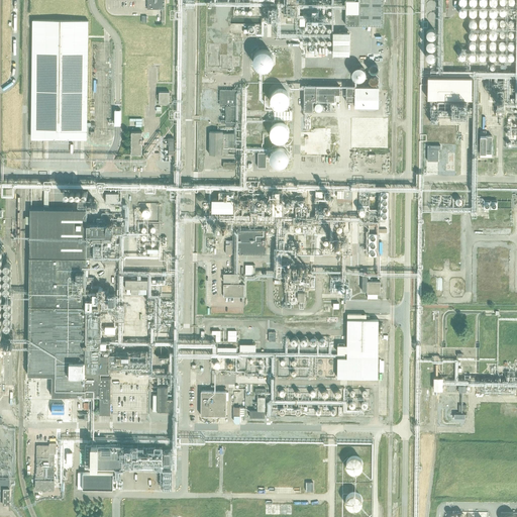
[(146,0),(147,9),(165,9),(164,0),(146,0)]
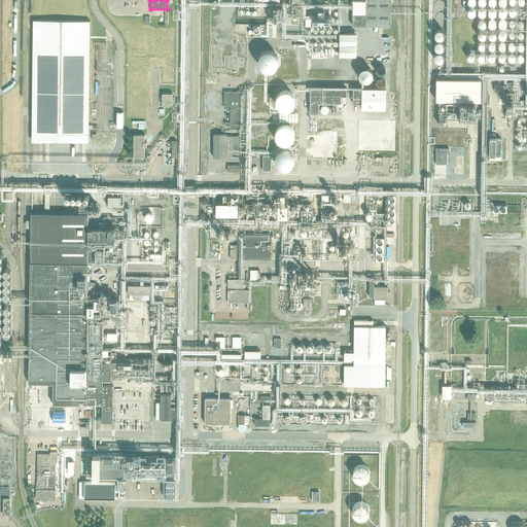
[(283,0),(278,0),(274,0),(272,16),(278,18),(278,13),(278,6),(282,7),(283,0)]
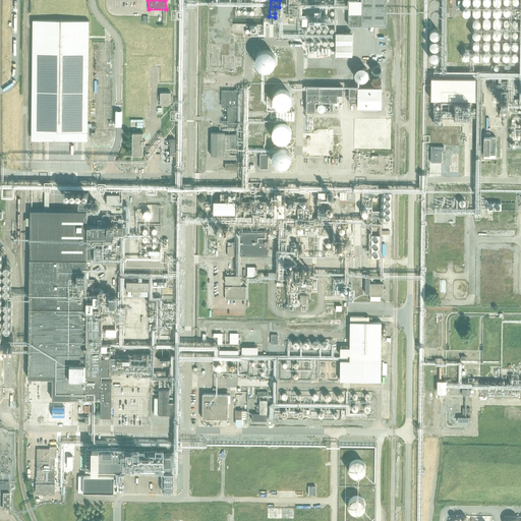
[(348,0),(348,25),(386,25),(386,0),(348,0)]
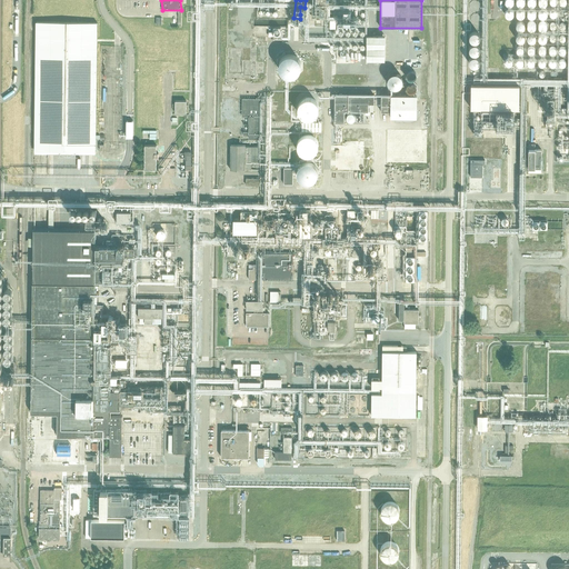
[(520,7),(513,1),(505,12),(511,18),(520,7)]
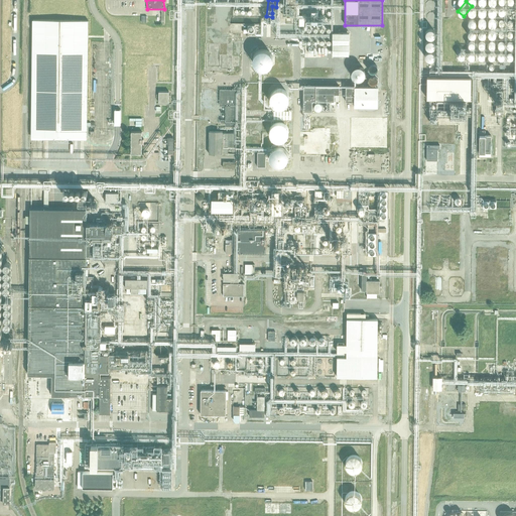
[(476,2),(472,9),(478,12),(482,5),(476,2)]
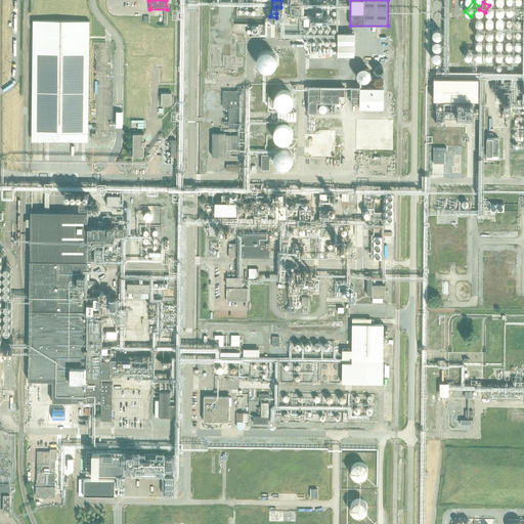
[(499,4),(501,11),(509,10),(508,3),(499,4)]
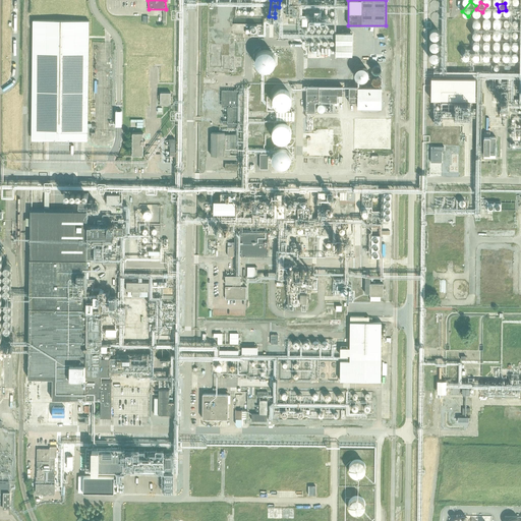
[(512,3),(505,9),(509,13),(515,7),(512,3)]
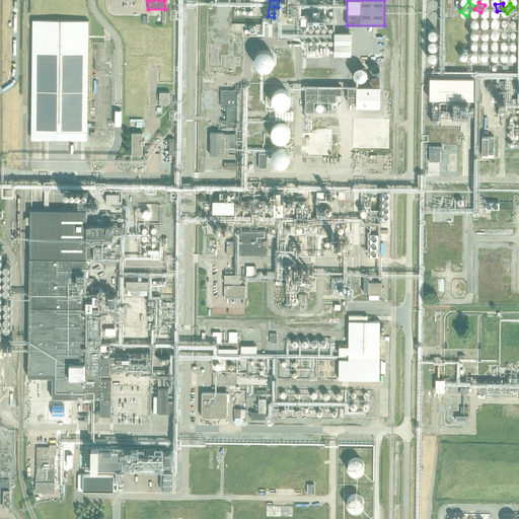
[(497,13),(495,21),(502,23),(504,15),(497,13)]
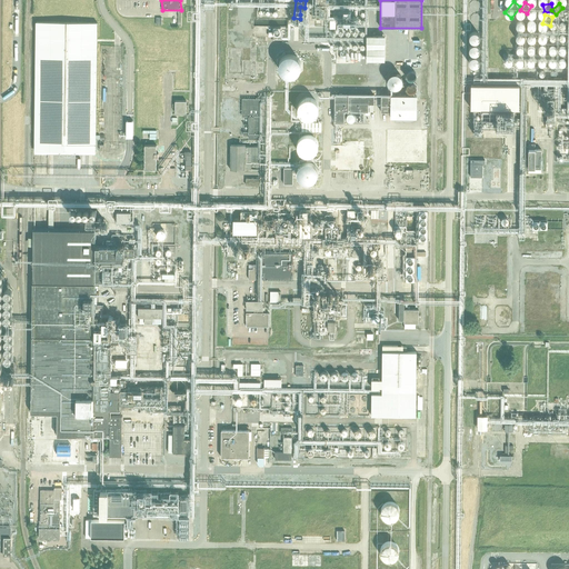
[(97,22),(36,22),(35,150),(96,151),(97,22)]
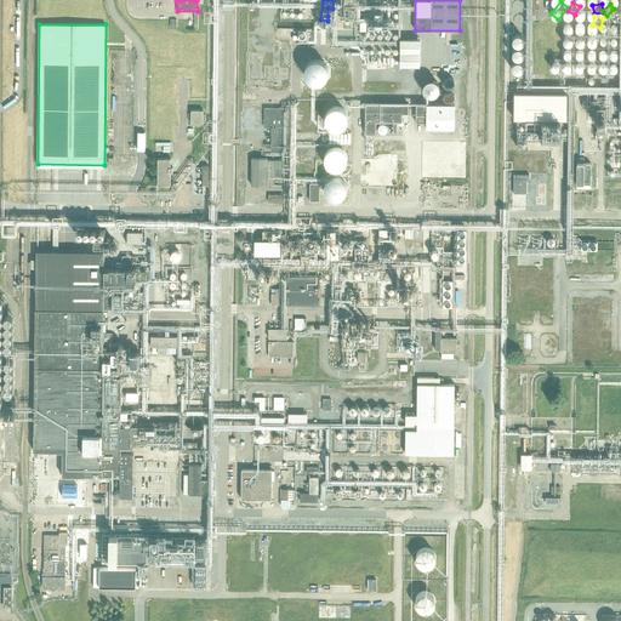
[(587,40),(591,33),(584,29),(580,36),(587,40)]
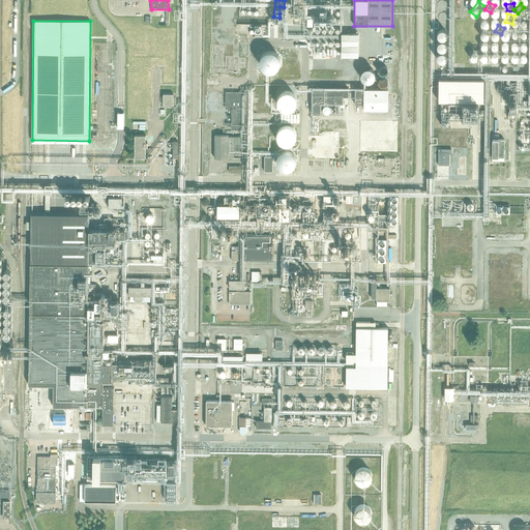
[(447,35),(447,34),(447,33),(446,32),(445,31),(444,30),(442,29),(440,30),(439,31),(438,32),(437,34),(437,36),(438,37),(440,38),(442,39),(443,39),(444,38),(445,38),(446,36),(447,35)]
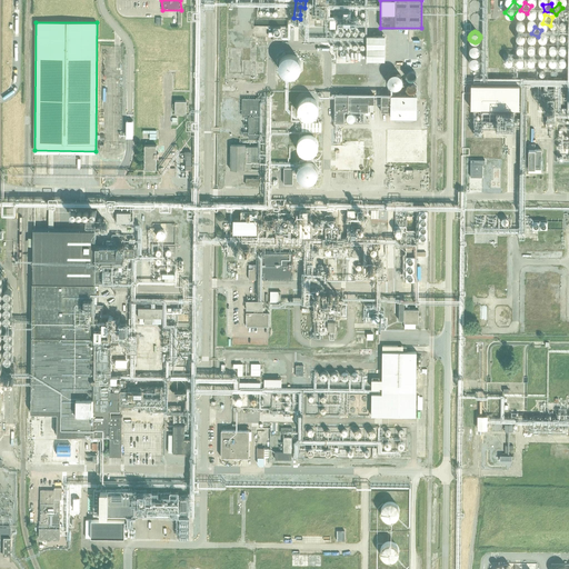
[(523,39),(518,49),(522,51),(528,42),(523,39)]
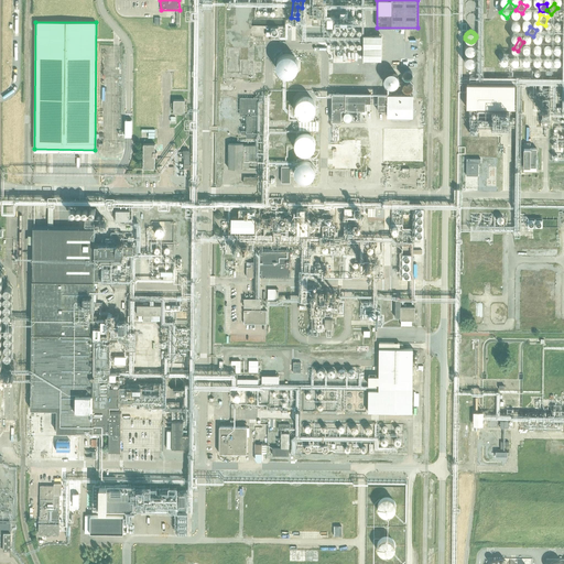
[(545,46),(546,41),(538,40),(535,51),(540,51),(541,46),(545,46)]
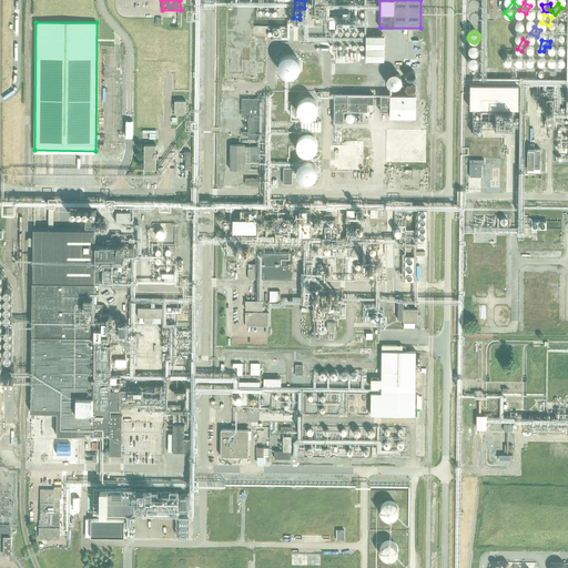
[(478,51),(479,49),(478,48),(477,46),(476,44),(474,44),(473,44),(470,44),(470,46),(469,47),(468,49),(468,51),(469,52),(472,53),(473,54),(475,54),(476,53),(477,53),(478,51)]
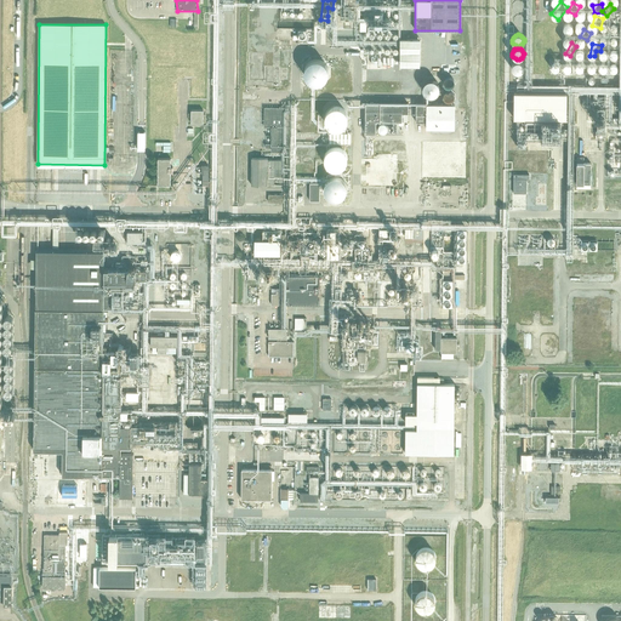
[(574,72),(576,58),(568,57),(565,70),(574,72)]
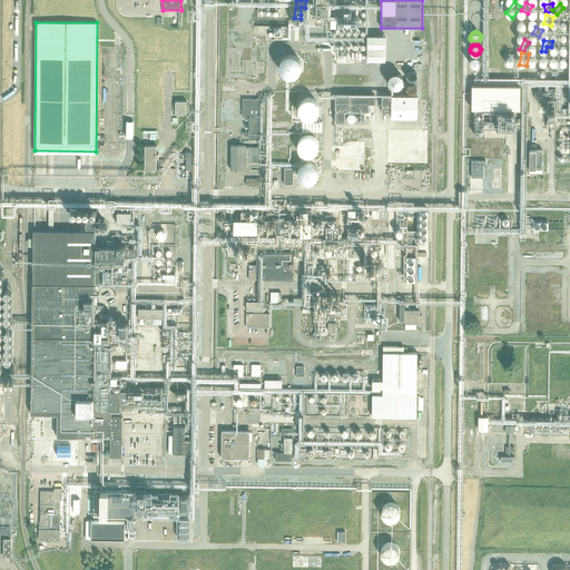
[(536,52),(528,62),(533,67),(541,57),(536,52)]
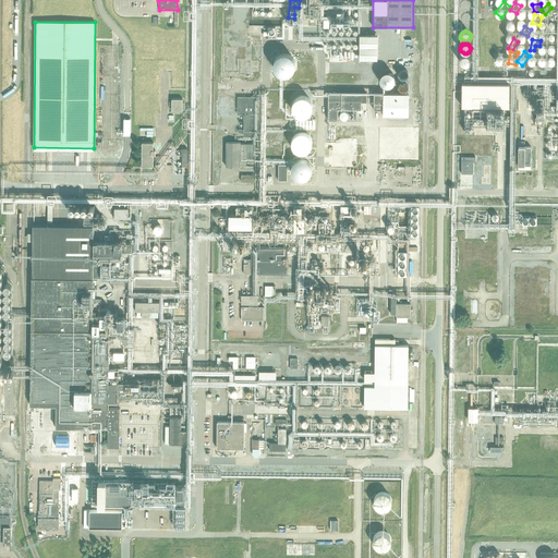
[(536,53),(534,52),(530,59),(535,63),(541,56),(537,53),(536,53)]
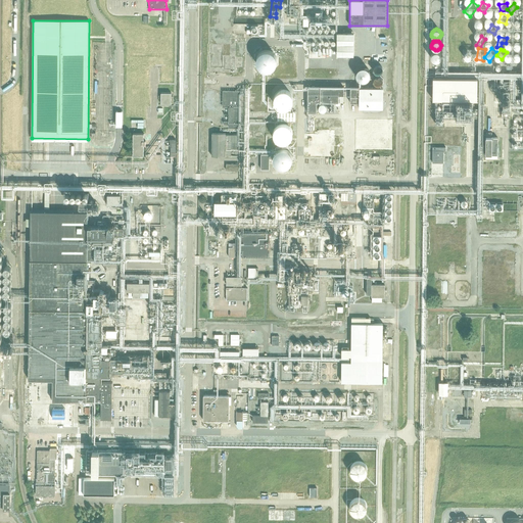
[(440,58),(440,57),(440,55),(440,54),(439,53),(438,52),(437,52),(436,52),(434,52),(433,53),(432,53),(431,55),(431,57),(431,58),(432,59),(432,60),(433,61),(434,61),(436,61),(438,61),(439,60),(440,59),(440,58)]
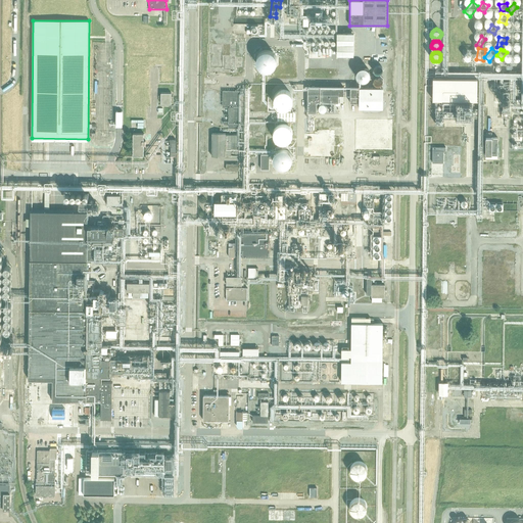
[(358,66),(368,84),(377,78),(374,73),(377,72),(378,74),(381,73),(372,57),(358,66)]
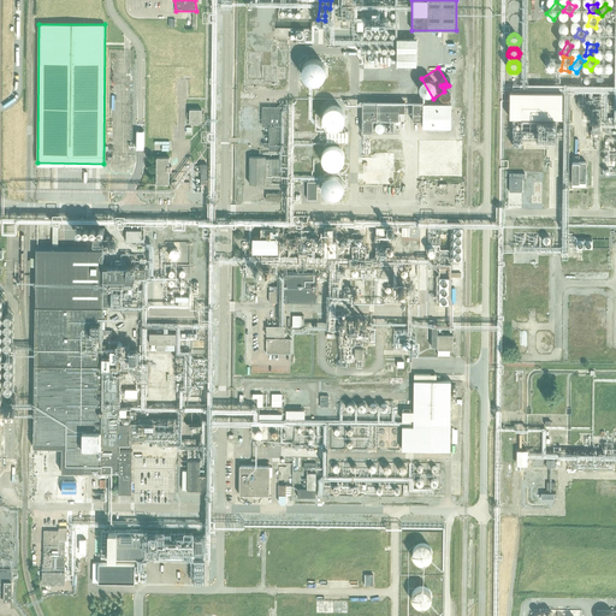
[(511,113),(542,114),(542,86),(515,84),(515,99),(511,99),(511,113)]
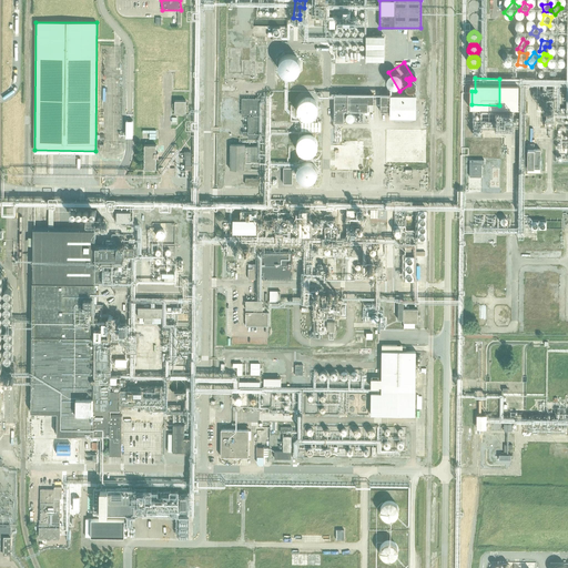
[(376,95),(334,94),(335,123),(345,123),(344,111),(367,111),(367,104),(376,105),(376,95)]
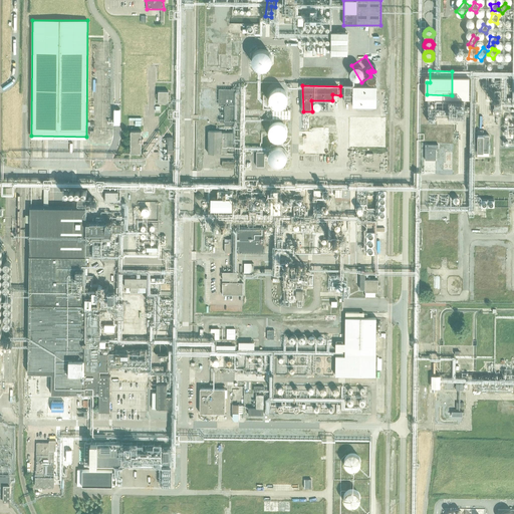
[(352,101),(352,97),(376,97),(376,86),(344,85),(344,100),(352,101)]
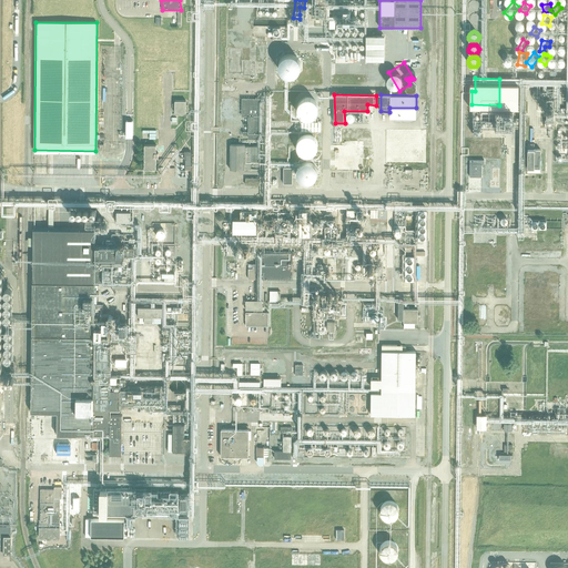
[(316,110),(317,108),(317,105),(316,103),(315,102),(314,100),(313,99),(311,98),(308,98),(306,97),(304,98),(302,98),(300,99),(298,100),(297,102),(296,103),(296,105),(295,108),(296,110),(296,112),(297,113),(300,115),(301,117),(303,118),(305,119),(306,119),(308,118),(311,118),(312,117),(314,115),(315,113),(316,112),(316,110)]
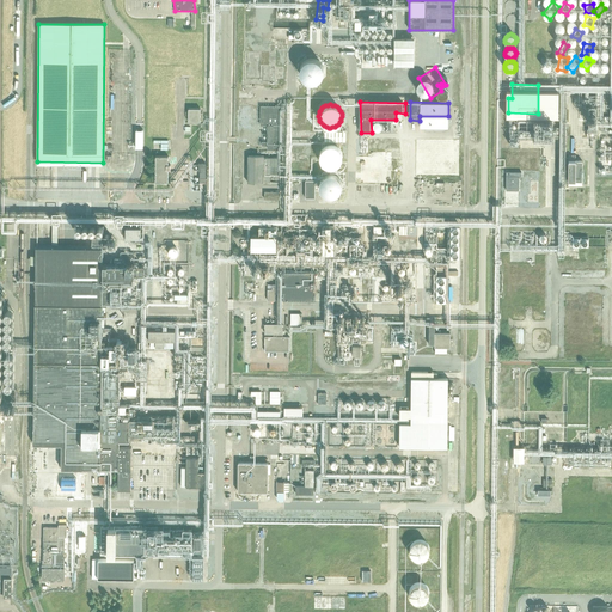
[(280,106),(261,106),(261,124),(269,124),(269,141),(262,141),(262,145),(268,146),(268,148),(281,150),(282,105),(281,105),(281,108),(280,106)]
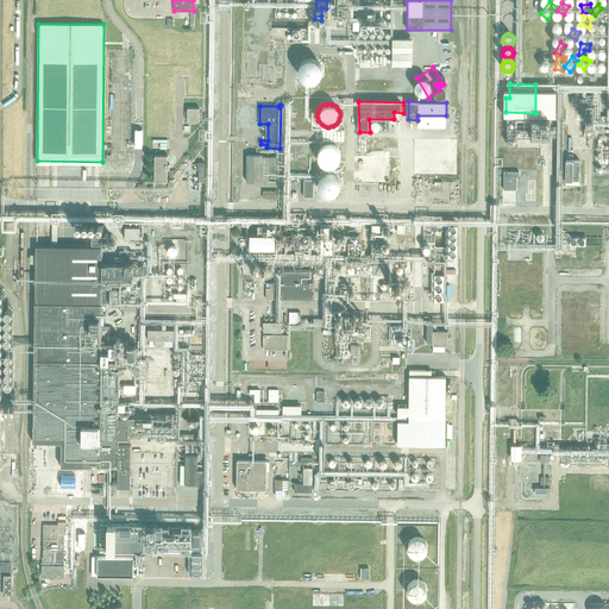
[(199,108),(187,108),(187,120),(199,121),(199,108)]
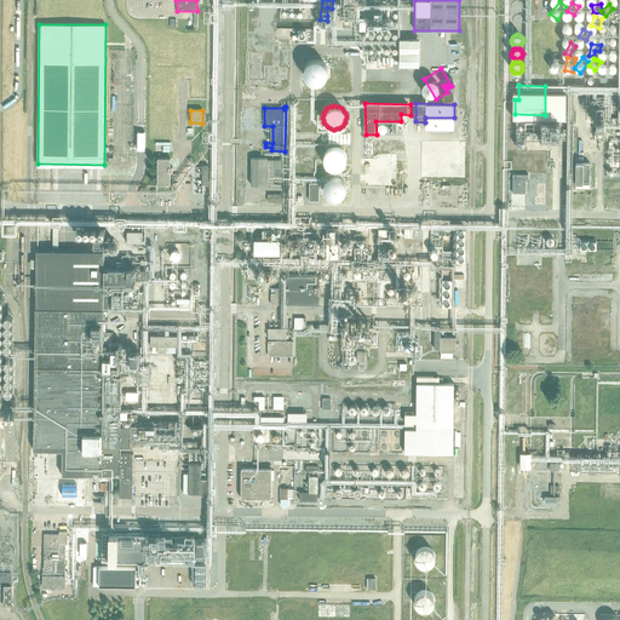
[(345,160),(346,158),(345,155),(345,153),(344,151),(343,149),(342,148),(339,147),(337,145),(334,145),(333,145),(331,147),(328,147),(326,149),(325,150),(323,153),(322,155),(322,158),(322,160),(323,162),(323,164),(325,166),(327,167),(329,168),(331,168),(333,170),(336,170),(338,168),(340,168),(342,166),(344,165),(345,162),(345,160)]
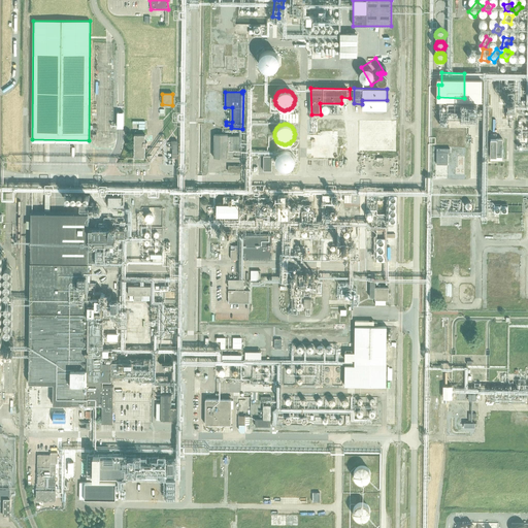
[(527,140),(527,128),(525,128),(525,125),(521,125),(521,129),(520,129),(520,136),(522,136),(522,143),(519,143),(518,147),(525,149),(526,140),(527,140)]
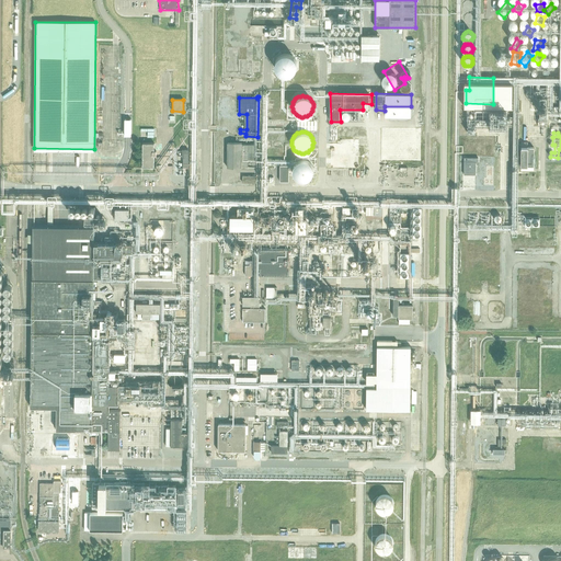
[(525,141),(524,169),(536,169),(536,162),(536,144),(533,144),(534,141),(525,141)]
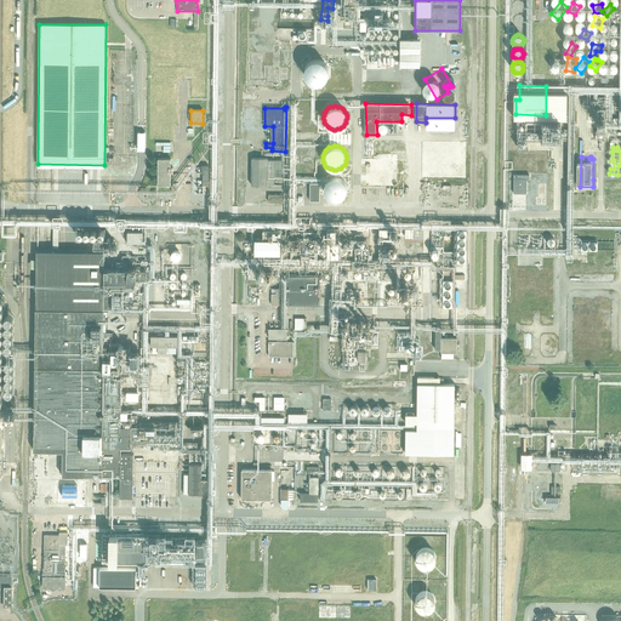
[(158,184),(170,184),(171,172),(172,172),(172,167),(171,167),(171,158),(158,158),(158,184)]
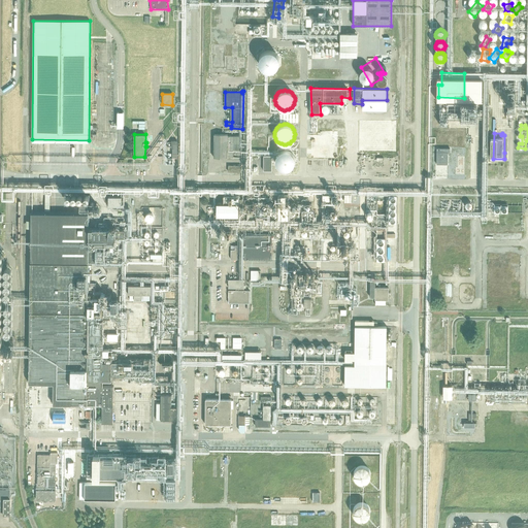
[(241,146),(241,136),(227,135),(227,134),(213,134),(213,158),(227,158),(227,157),(233,157),(233,150),(234,150),(240,150),(240,146),(241,146)]
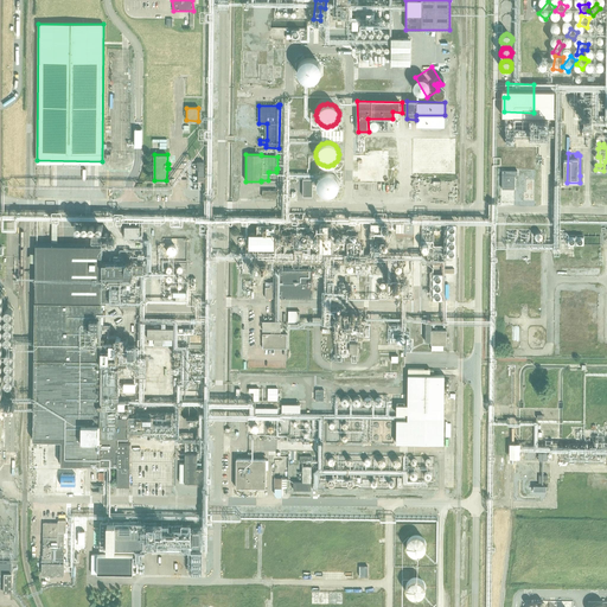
[(513,189),(515,176),(517,176),(517,171),(502,171),(502,189),(513,189)]
